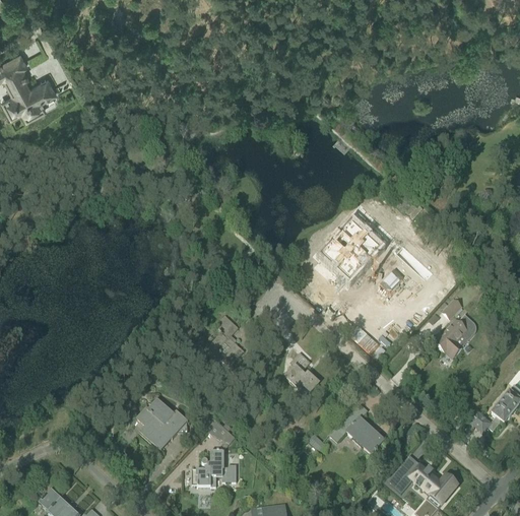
[(0,15),(9,11),(2,0),(0,0),(0,15)]
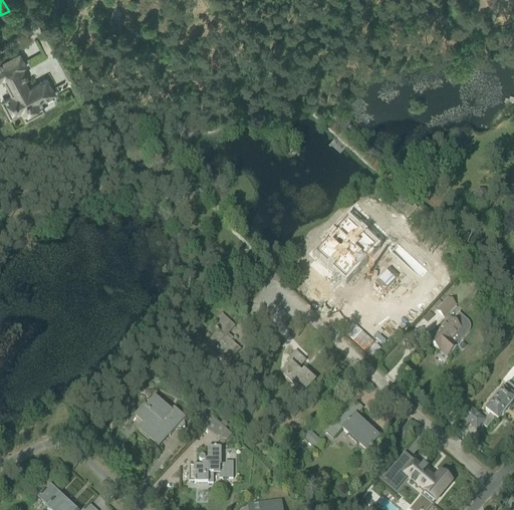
[(20,50),(0,61),(0,94),(10,113),(21,107),(26,116),(44,106),(39,98),(55,89),(54,89),(47,76),(48,76),(47,75),(32,84),(21,65),(26,62),(26,61),(25,61),(20,51),(20,50)]
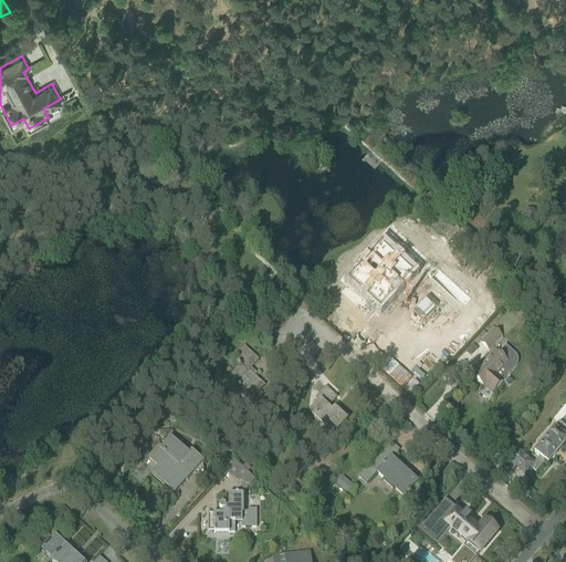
[(352,279),(343,289),(373,315),(381,305),(384,303),(385,302),(392,293),(394,292),(401,284),(402,282),(410,274),(411,272),(413,270),(417,267),(425,267),(429,270),(436,262),(399,228),(386,242),(385,242),(384,243),(380,248),(371,257),(365,264),(356,274),(352,279)]
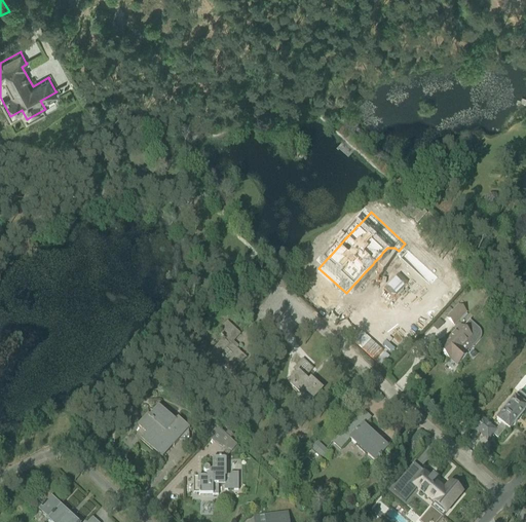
[(446,314),(455,322),(466,309),(458,301),(446,314)]
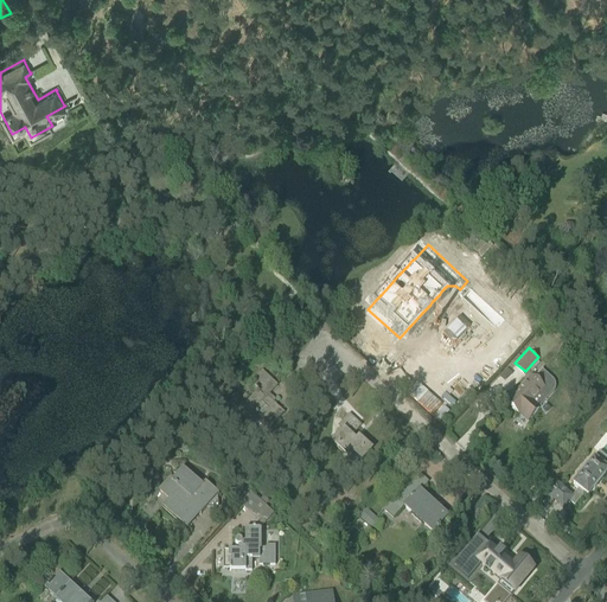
[(256,388),(237,409),(253,422),(256,417),(267,427),(275,417),(283,409),(264,391),(266,389),(268,390),(276,380),(278,382),(278,380),(262,366),(254,376),(257,379),(254,384),(256,385),(255,386),(256,388)]
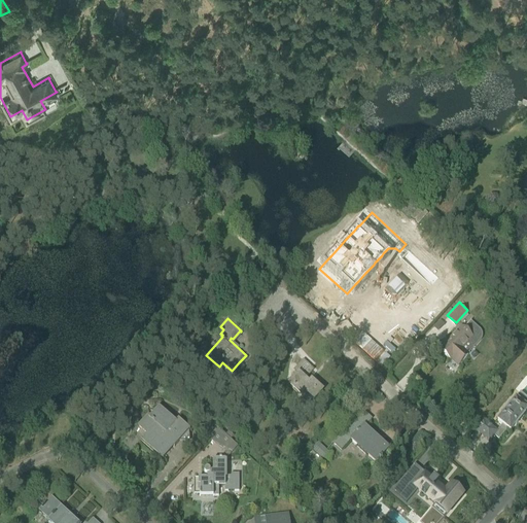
[(462,323),(448,339),(441,346),(451,355),(453,353),(460,359),(468,350),(467,349),(479,336),(480,334),(481,330),(480,328),(479,325),(472,320),(466,327),(462,323)]
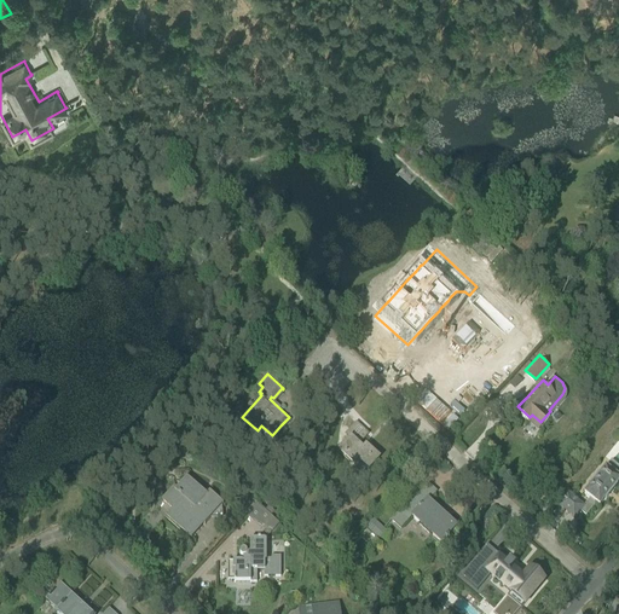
[(351,434),(342,444),(339,447),(357,463),(360,458),(369,465),(379,455),(365,442),(363,446),(357,441),(368,430),(356,420),(346,430),(351,434)]
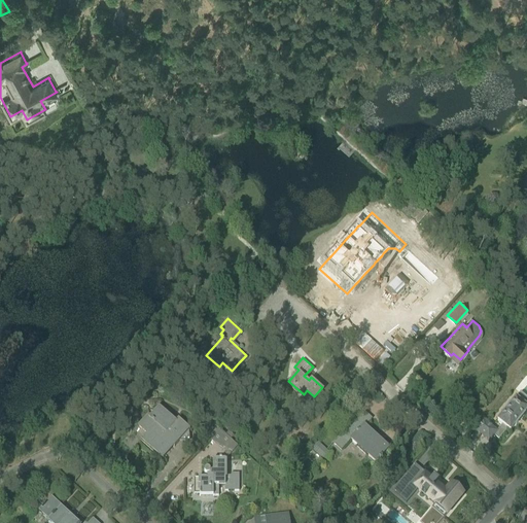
[(483,417),(475,427),(489,438),(493,432),(498,437),(506,425),(510,428),(515,422),(524,412),(523,411),(526,406),(526,405),(515,395),(510,403),(508,402),(502,410),(502,411),(497,418),(502,421),(496,428),(483,417)]
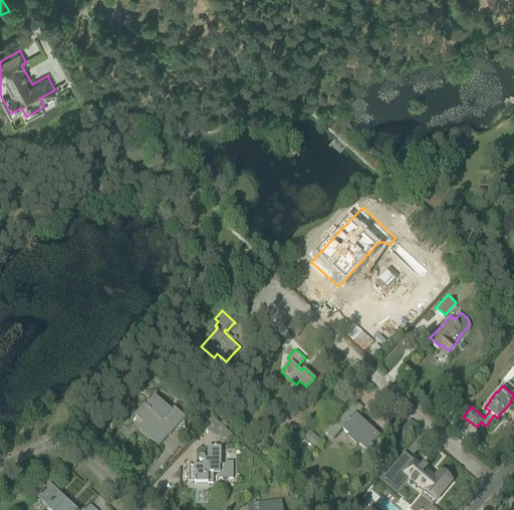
[(146,405),(144,403),(135,413),(143,420),(139,425),(154,438),(160,431),(164,435),(169,431),(170,432),(186,415),(175,405),(171,409),(161,400),(160,401),(154,395),(146,405)]
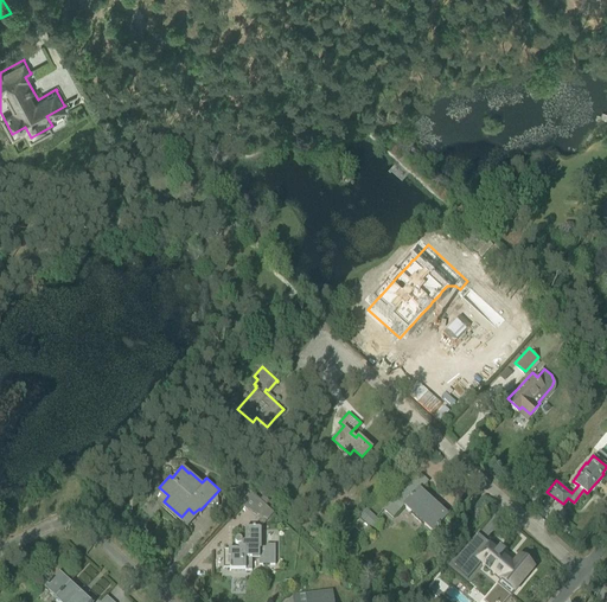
[(413,480),(400,494),(393,503),(390,500),(384,507),(394,516),(404,504),(411,510),(433,529),(438,524),(439,525),(441,523),(440,522),(447,513),(420,487),(428,478),(420,471),(413,480)]
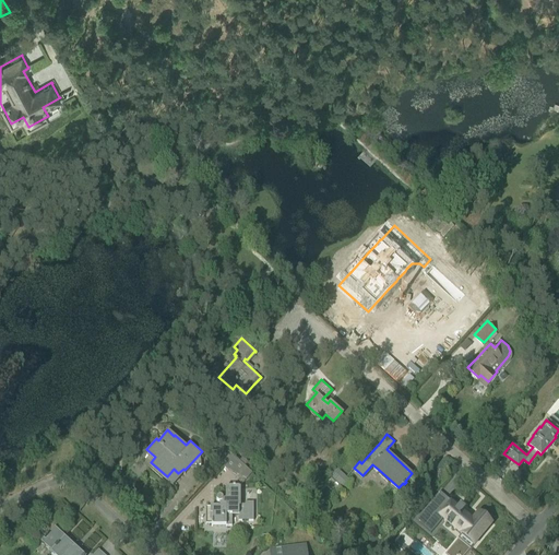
[(223,461),(233,451),(222,441),(217,446),(222,449),(216,456),(223,461)]
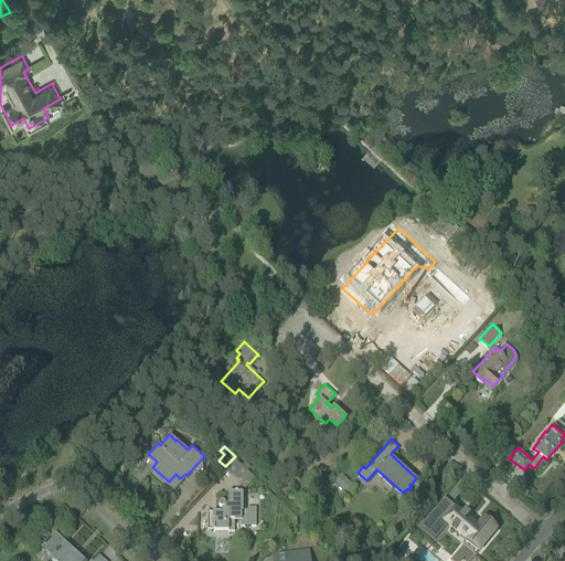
[(248,468),(235,456),(225,466),(228,469),(241,476),(248,468)]
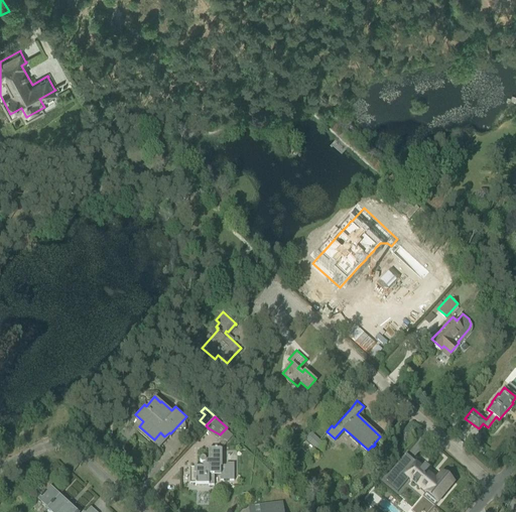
[(310,430),(304,437),(316,448),(323,441),(310,430)]
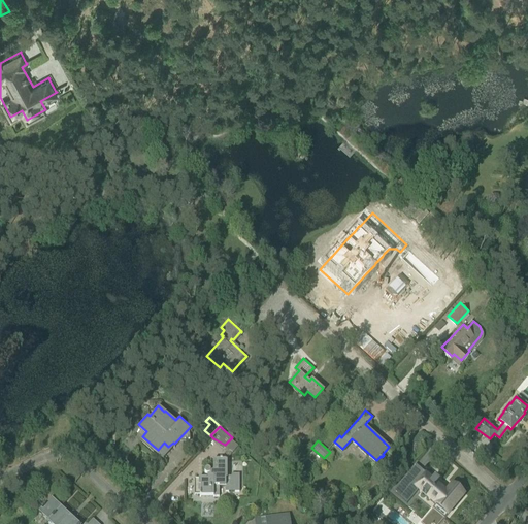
[(207,475),(205,475),(196,475),(196,482),(199,482),(199,492),(219,492),(219,482),(225,482),(225,488),(239,487),(238,469),(231,470),(231,472),(225,472),(225,456),(212,456),(212,468),(209,468),(208,466),(206,465),(205,466),(204,468),(205,470),(207,470),(207,475)]
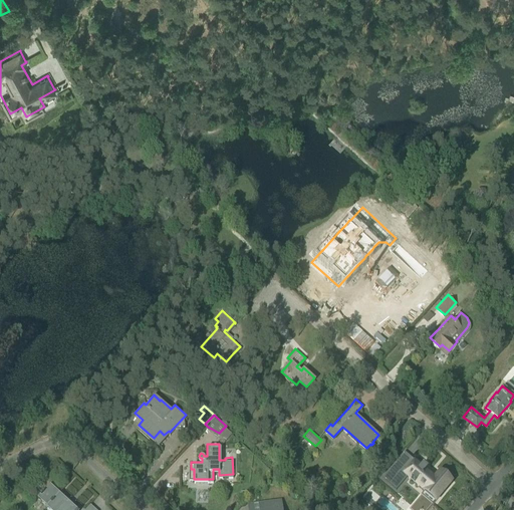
[(397,460),(383,476),(392,483),(396,486),(397,486),(401,481),(407,474),(411,478),(412,478),(415,481),(416,481),(423,488),(425,489),(421,493),(432,502),(433,502),(444,488),(445,487),(450,481),(451,480),(450,478),(441,472),(442,471),(440,470),(438,472),(439,472),(436,475),(427,468),(428,467),(427,467),(426,468),(423,465),(424,464),(423,463),(422,464),(417,460),(417,459),(416,458),(415,459),(407,468),(397,460)]
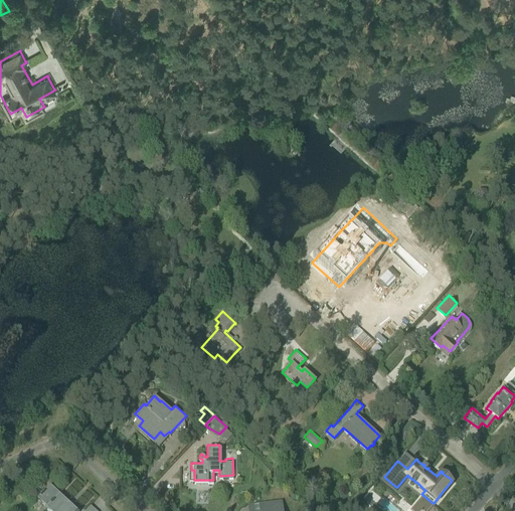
[(41,494),(39,496),(48,504),(50,505),(48,507),(52,510),(88,510),(84,508),(81,510),(77,510),(59,494),(57,493),(59,491),(50,484),(43,492),(42,491),(40,494),(41,494)]
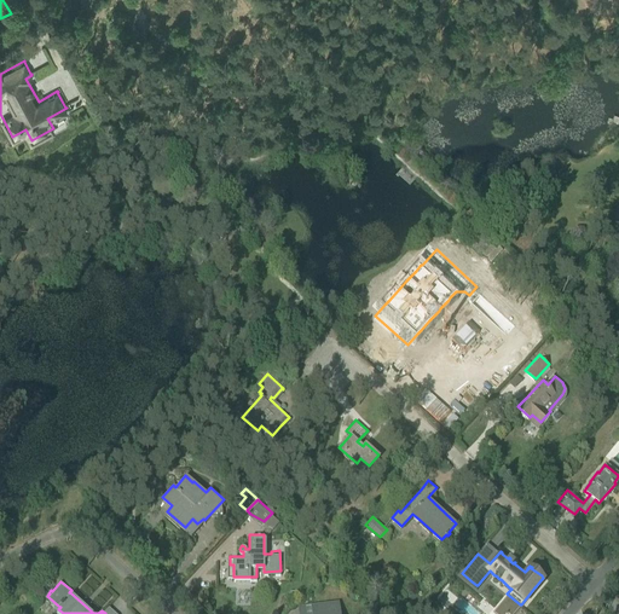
[(312,613),(331,613),(330,601),(311,602),(312,613)]
